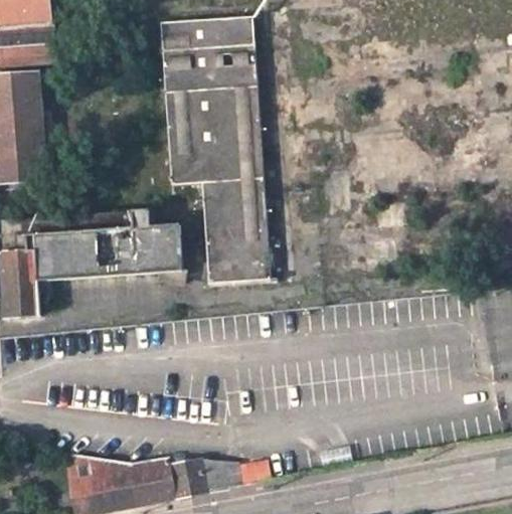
[(0,0),(0,32),(54,29),(52,0),(0,0)]
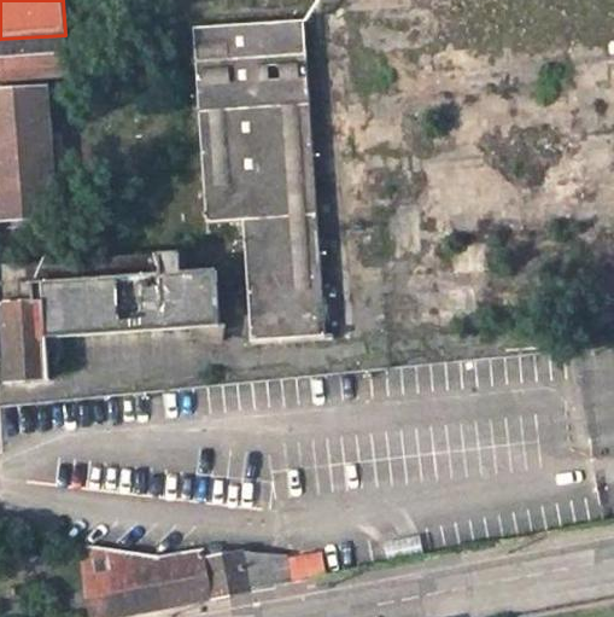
[(192,30),(204,223),(241,221),(251,337),(323,332),(304,65),(302,24),(192,30)]
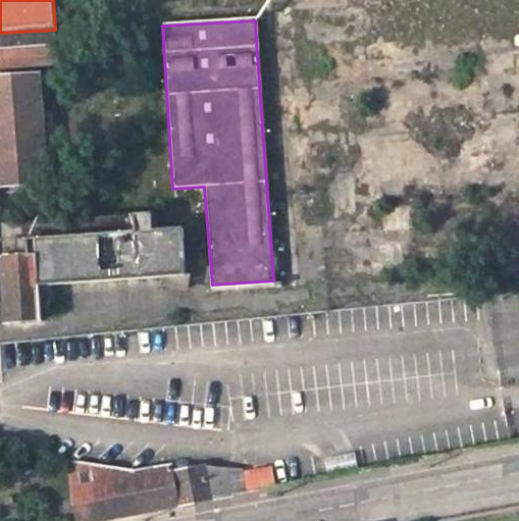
[(0,72),(58,69),(55,30),(0,33),(0,72)]
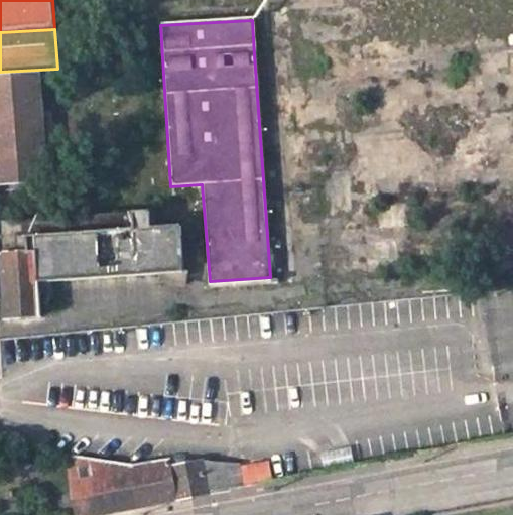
[(0,186),(47,183),(41,79),(0,81),(0,186)]
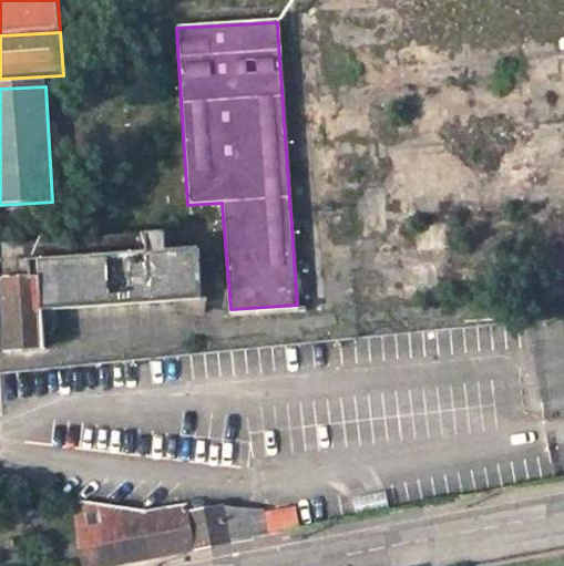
[(8,256),(13,349),(43,347),(41,310),(175,301),(176,310),(204,322),(198,246),(8,256)]
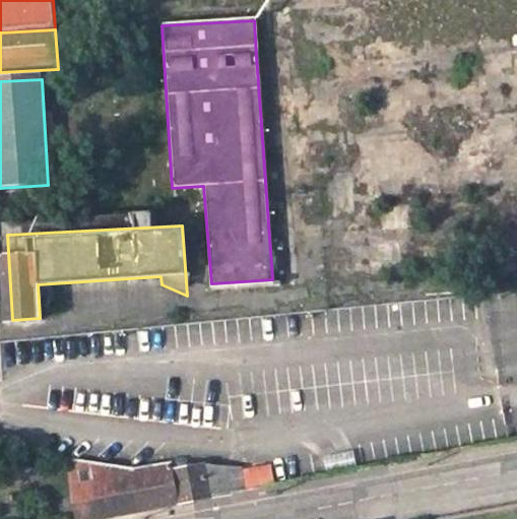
[(179,505),(173,466),(164,466),(128,472),(85,465),(65,460),(76,518),(102,518),(135,513),(179,505)]
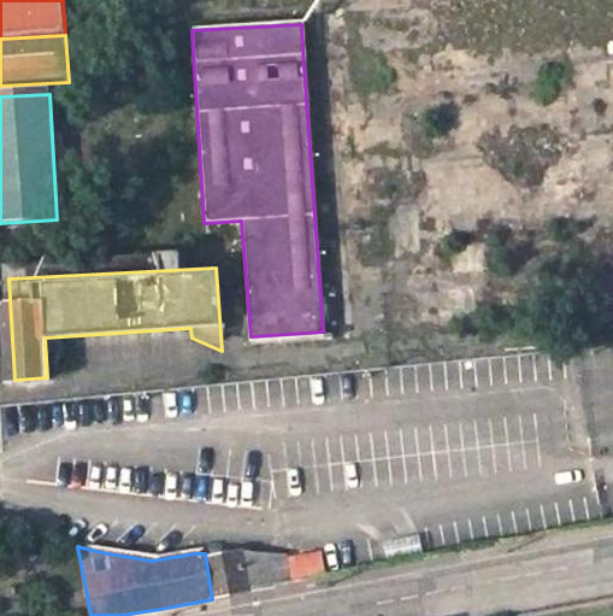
[(205,553),(212,599),(278,586),(275,557),(205,553)]
